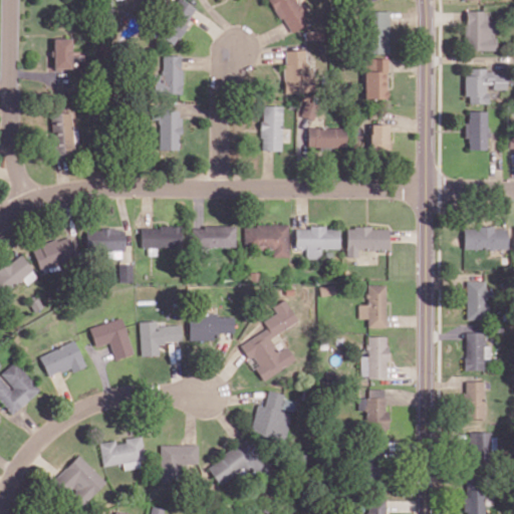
[(195,8),(180,0),(177,0),(158,35),(175,44),(195,8)]
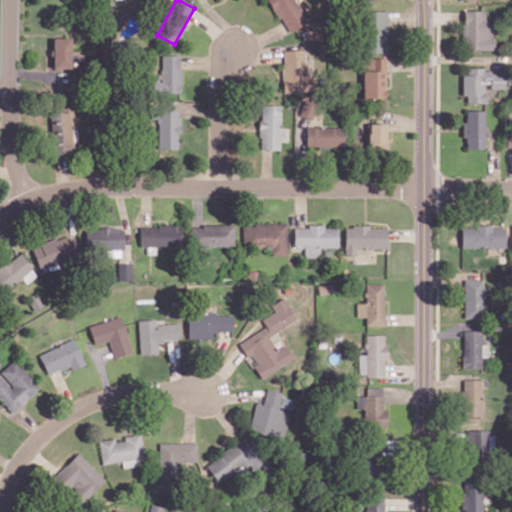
[(270,0),(285,33),(305,23),(294,0),(270,0)]
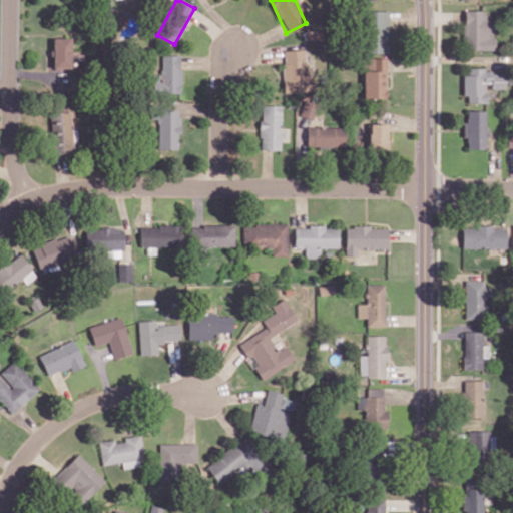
[(463,49),(492,49),(493,10),(463,10),(463,49)]
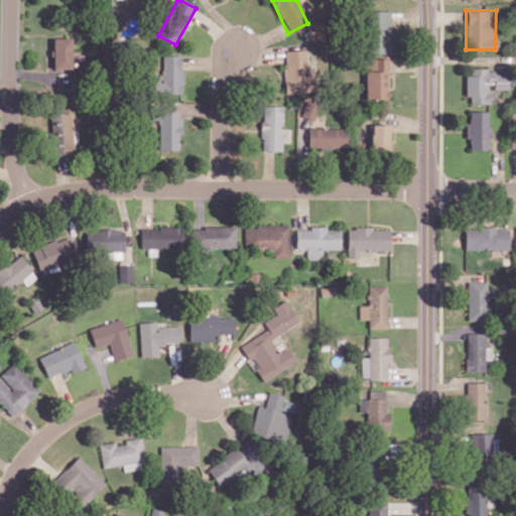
[(370,53),(391,52),(390,11),(369,11),(370,53)]
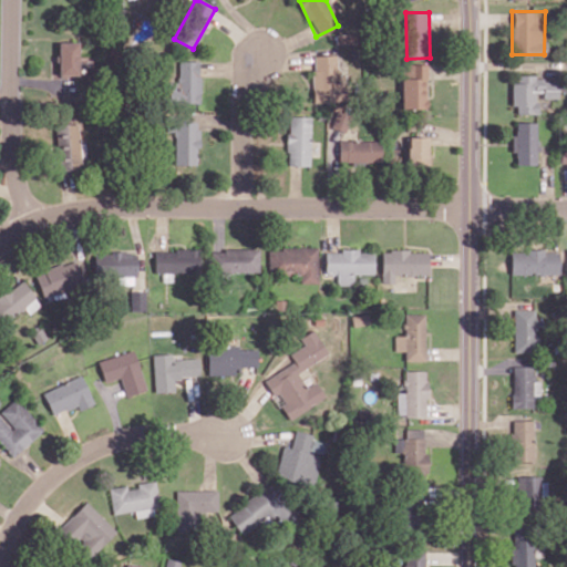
[(58,78),(91,79),(91,60),(79,60),(79,42),(59,41),(58,78)]
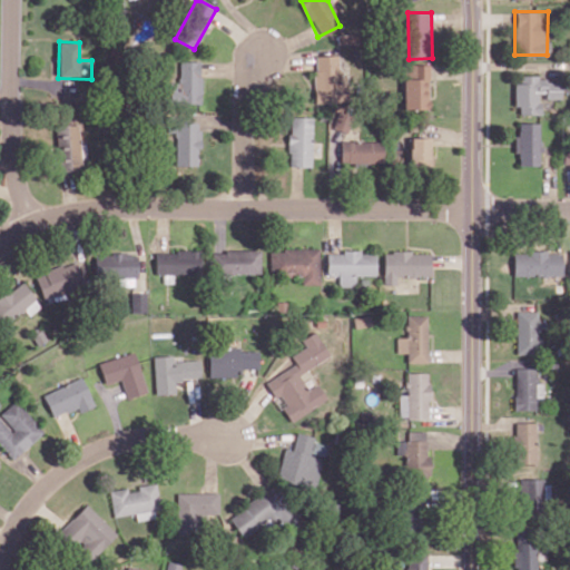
[(314,55),(315,101),(347,101),(346,75),(340,76),(338,53),(314,55)]
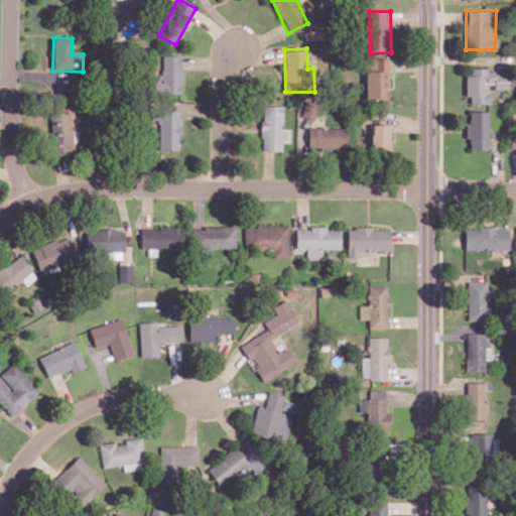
[(181,55),(161,55),(162,75),(153,75),(154,94),(182,94),(181,55)]
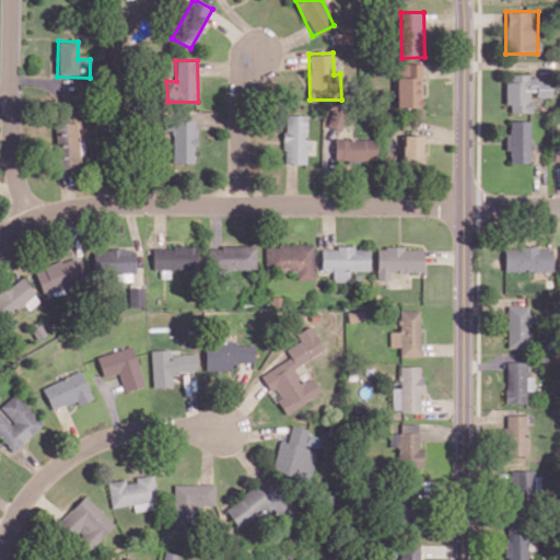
[(421,62),(396,63),(396,107),(422,106),(421,62)]
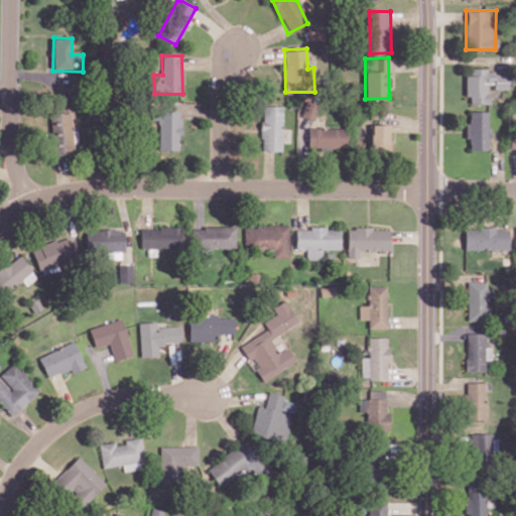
[(507,89),(507,69),(466,70),(467,104),(489,103),(489,90),(507,89)]
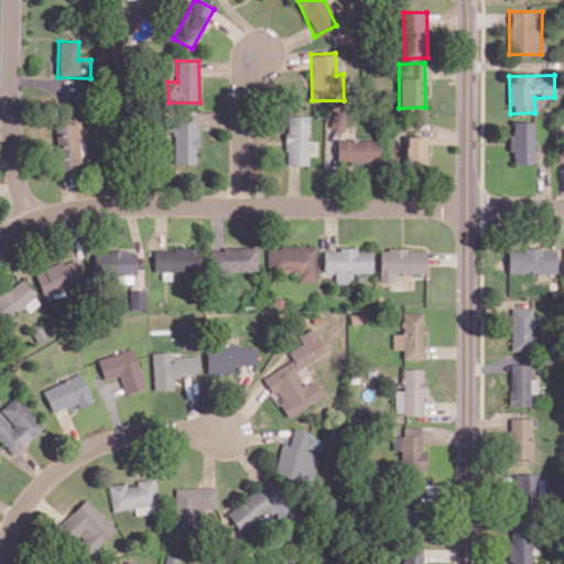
[(329,127),(343,131),(349,112),(335,108),(329,127)]
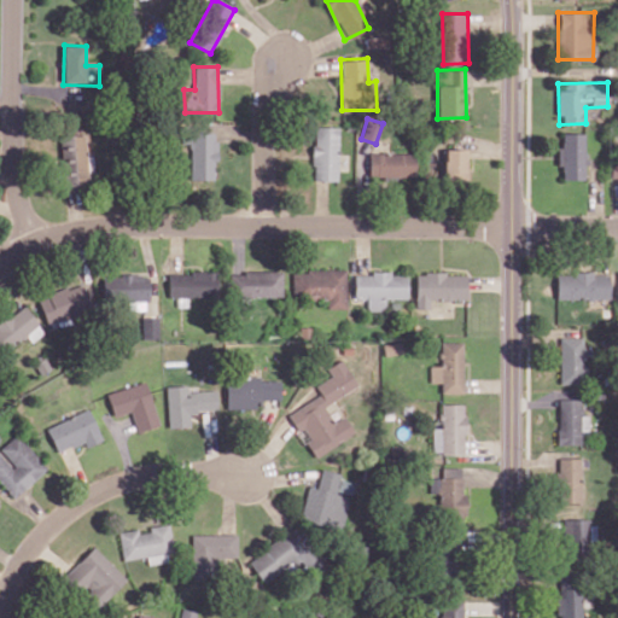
[(338,127),(314,126),(313,180),(337,181),(338,127)]
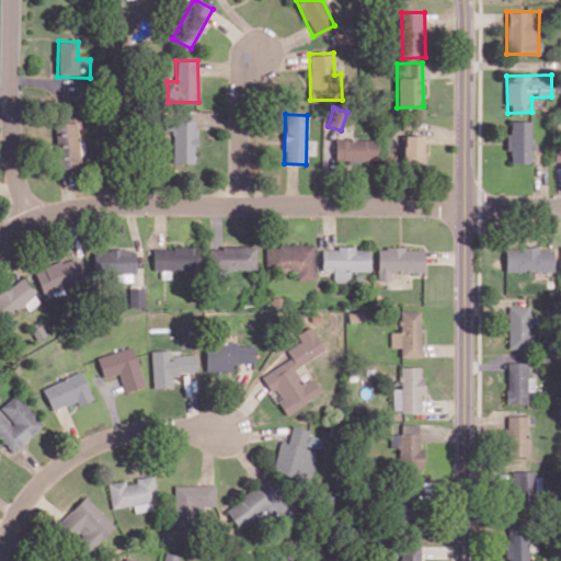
[(195,163),(196,119),(165,119),(164,132),(173,132),(172,162),(195,163)]
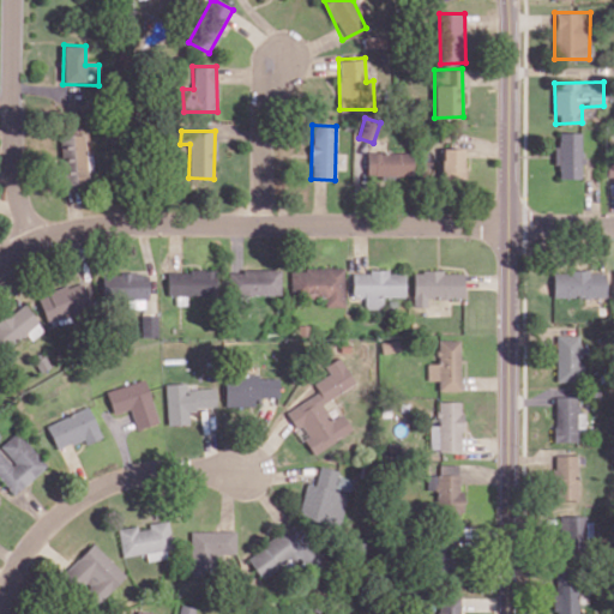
[(582,132),(559,131),(558,146),(554,145),(553,164),(559,164),(558,178),(579,179),(582,132)]
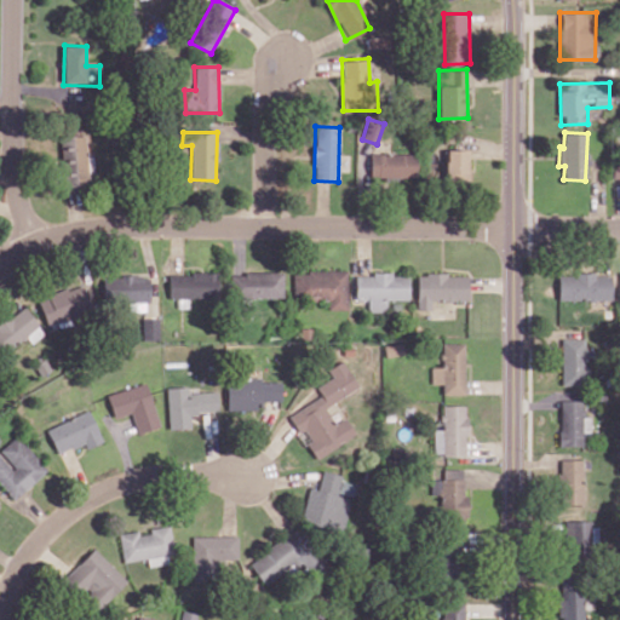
[(86,185),(85,135),(61,136),(63,187),(86,185)]
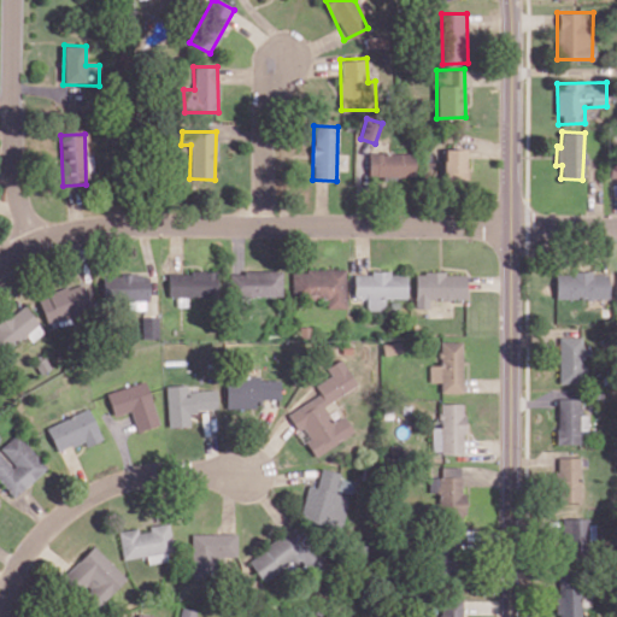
[(466,180),(465,148),(444,150),(444,181),(466,180)]
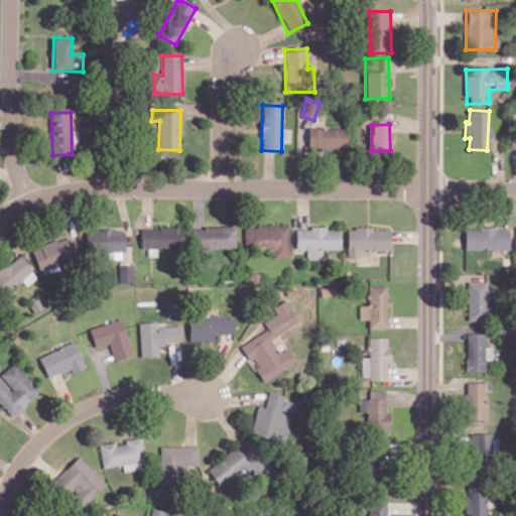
[(347,128),(308,128),(307,147),(347,147),(347,128)]
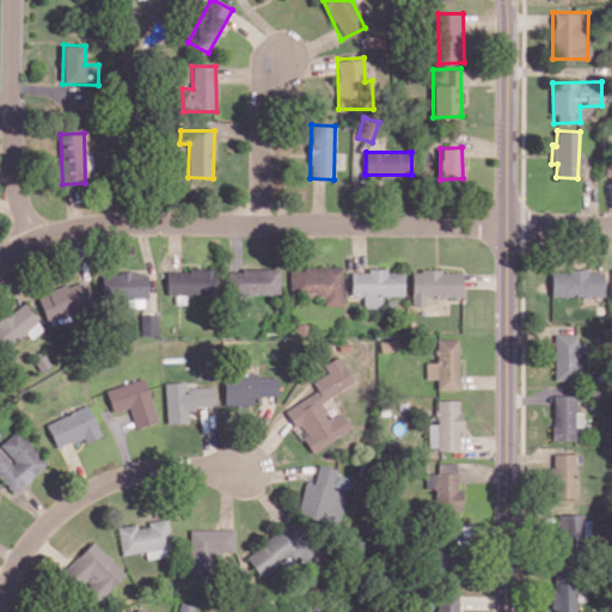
[(343,305),(342,267),(289,268),(289,295),(324,295),(324,306),(343,305)]
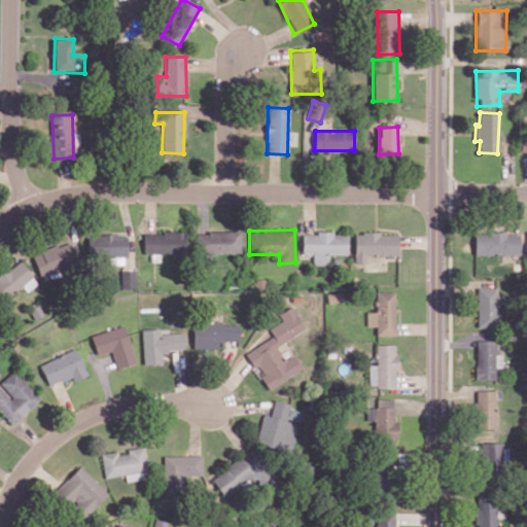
[(143,233),(144,253),(185,252),(185,231),(143,233)]
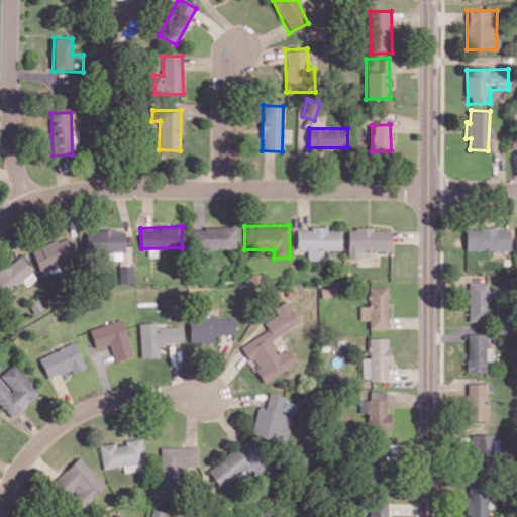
[(235,226),(193,227),(193,248),(236,247),(235,226)]
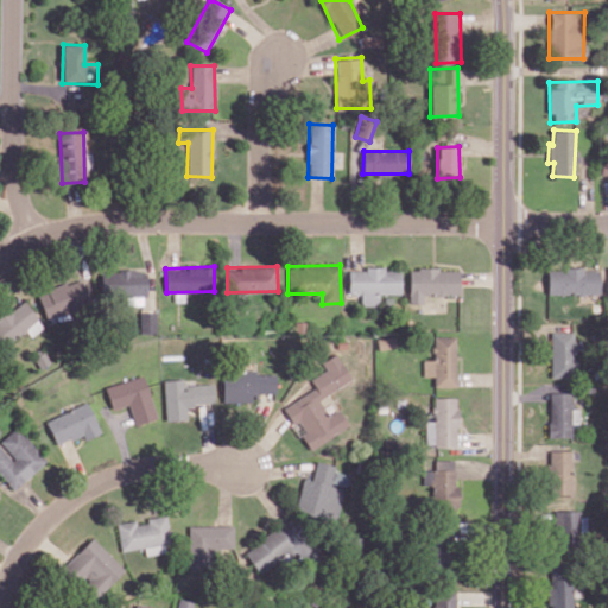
[(401,293),(400,268),(348,268),(349,293),(361,293),(361,305),(379,305),(379,293),(401,293)]
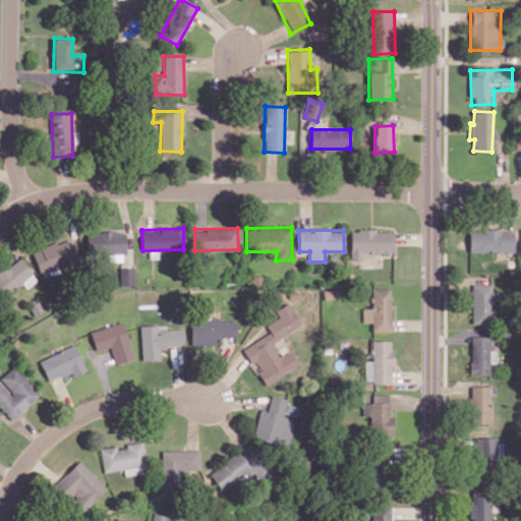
[(393,252),(393,230),(351,230),(350,261),(361,261),(361,252),(393,252)]
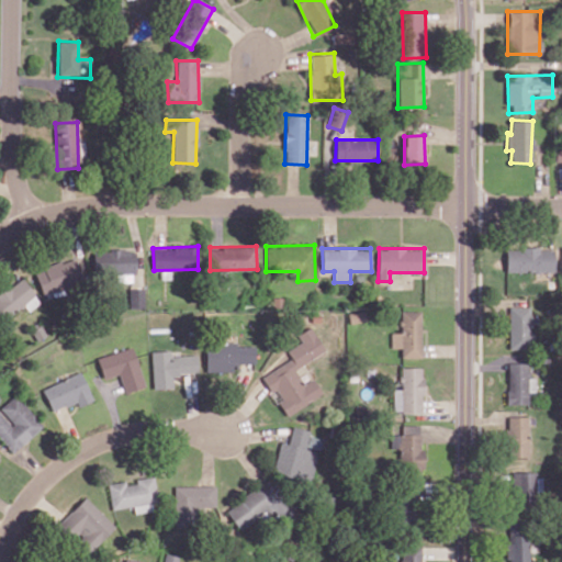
[(505,248),(506,272),(553,271),(553,248),(505,248)]
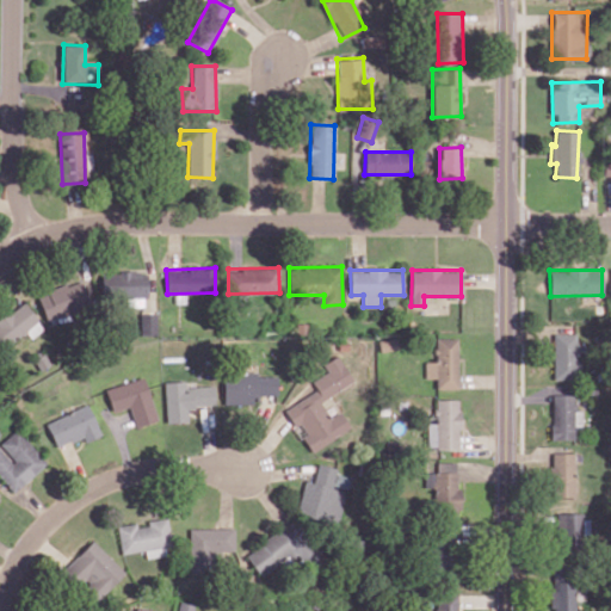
[(102,272),(100,297),(128,298),(128,306),(146,307),(146,272),(102,272)]
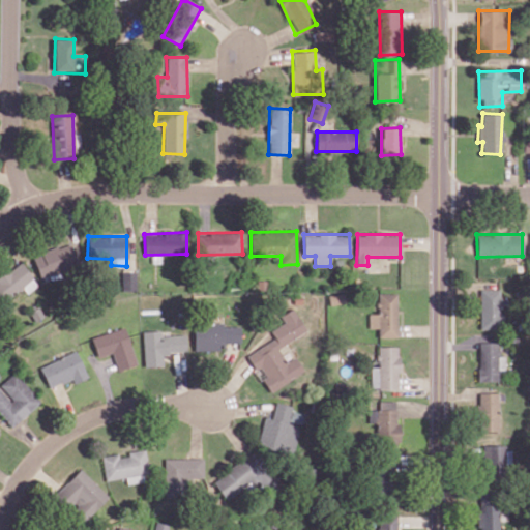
[(40,278),(78,264),(69,242),(32,256),(40,278)]
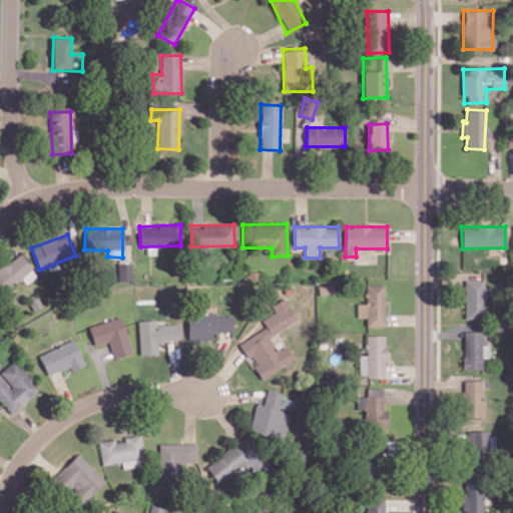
[(36,275),(19,252),(0,268),(0,295),(21,278),(26,284),(36,275)]
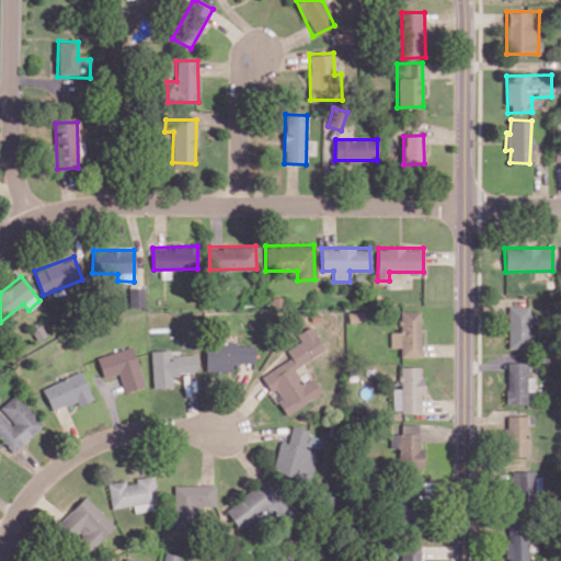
[(128,308),(144,308),(144,288),(128,287),(128,308)]
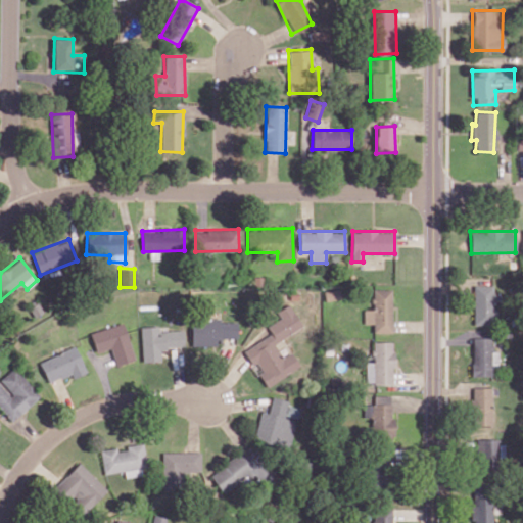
[(494,285),(474,285),(473,324),(493,325),(494,285)]
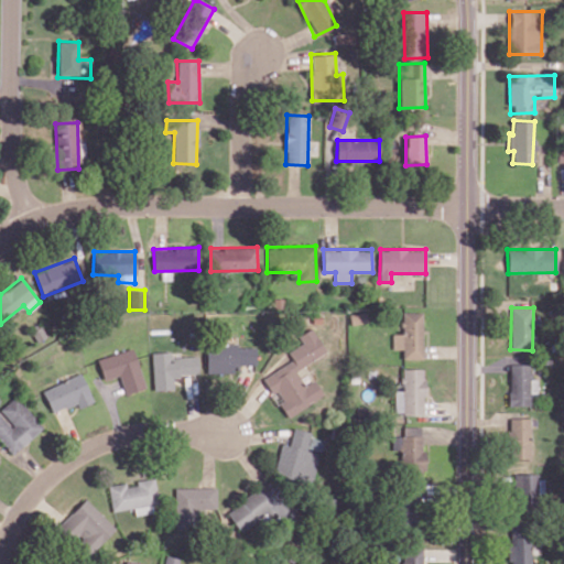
[(403,358),(422,359),(423,312),(402,312),(402,333),(392,333),(392,349),(403,349),(403,358)]
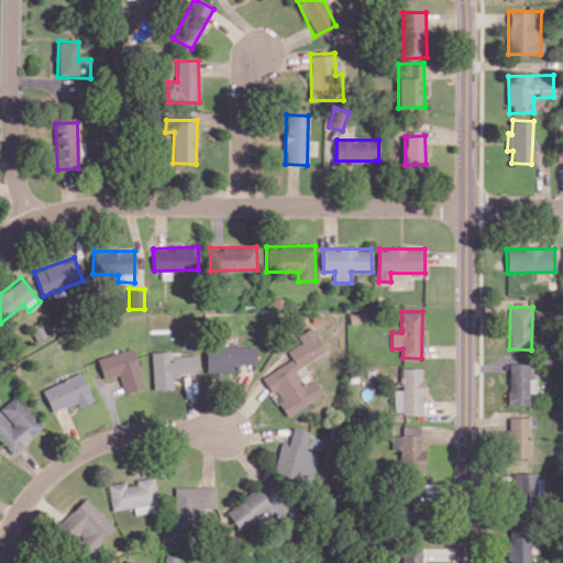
[(326,352),(311,327),(298,334),(302,342),(287,351),(293,360),(263,376),(286,417),(323,395),(313,379),(305,385),(296,370),(326,352)]
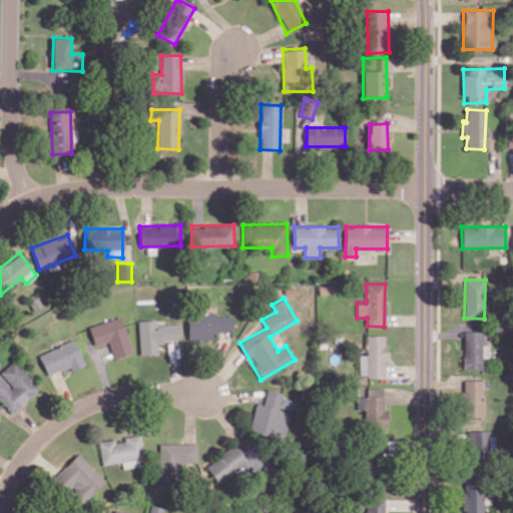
[(212,338),(212,333),(233,332),(232,316),(216,316),(216,313),(187,314),(187,339),(212,338)]
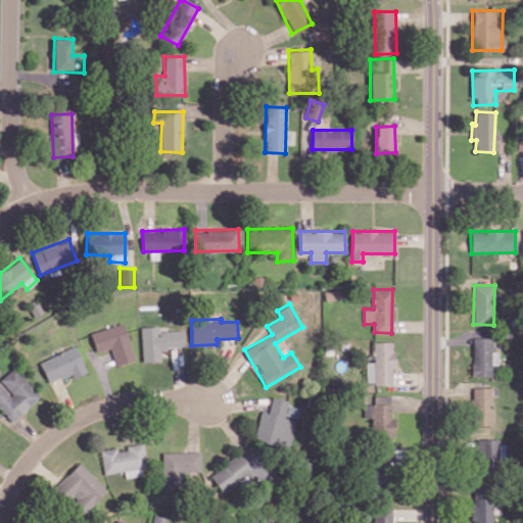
[(110,347),(115,366),(135,360),(124,323),(90,333),(96,352),(110,347)]
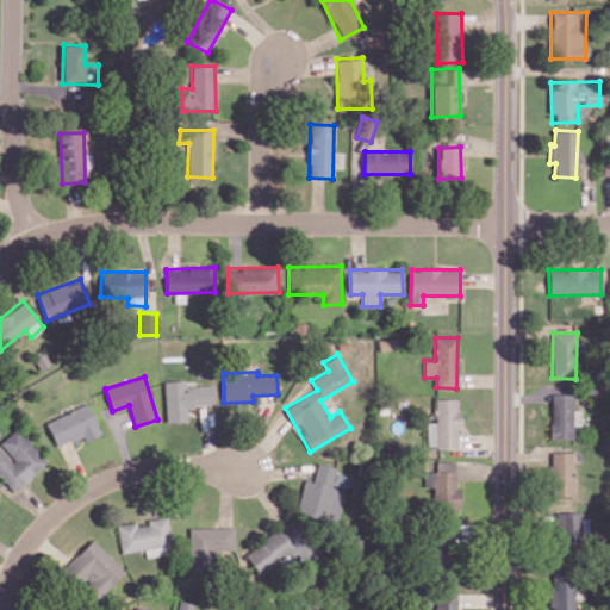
[(187,421),(187,406),(215,405),(213,385),(185,386),(185,380),(165,381),(166,422),(187,421)]
